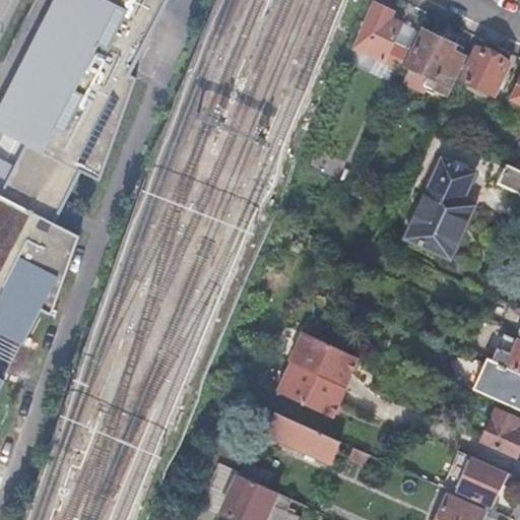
[(54,0),(0,107),(0,131),(26,145),(16,166),(0,157),(0,392),(6,381),(0,377),(0,331),(24,344),(42,310),(53,315),(80,236),(56,223),(82,172),(101,182),(137,78),(131,75),(169,0),(54,0)]
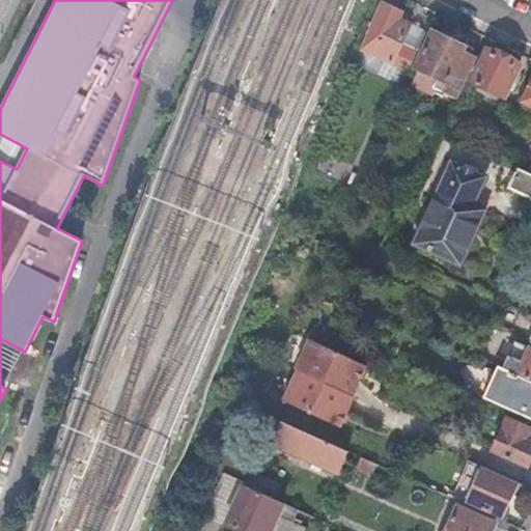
[(367,52),(410,72),(418,54),(400,46),(411,24),(393,16),(395,11),(384,5),(367,52)]
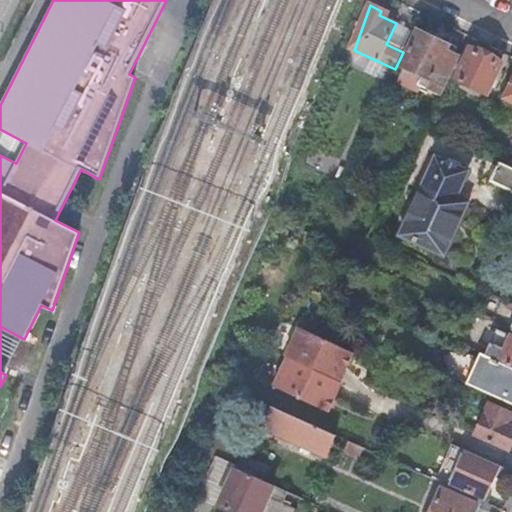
[(423,82),(445,92),(460,58),(446,51),(449,46),(418,31),(403,63),(426,75),(423,82)]
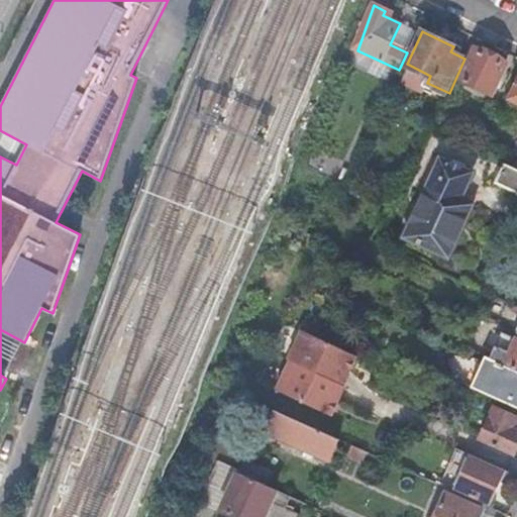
[(507,65),(476,49),(460,81),(493,96),(507,65)]
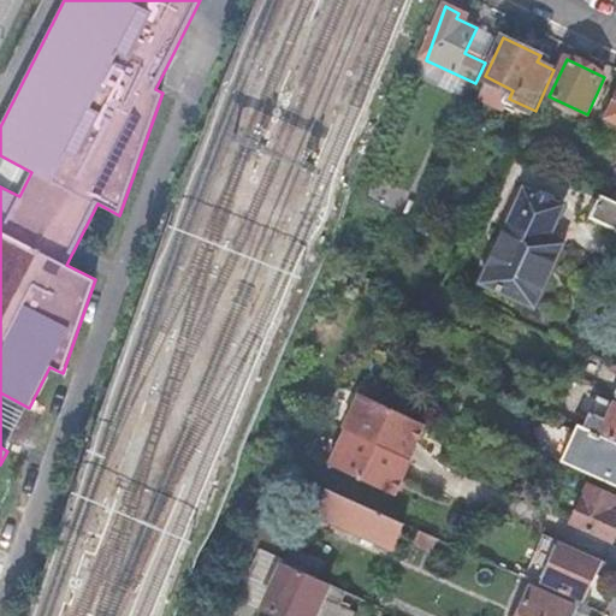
[(526,188),(492,259),(532,277),(549,242),(564,207),(526,188)]
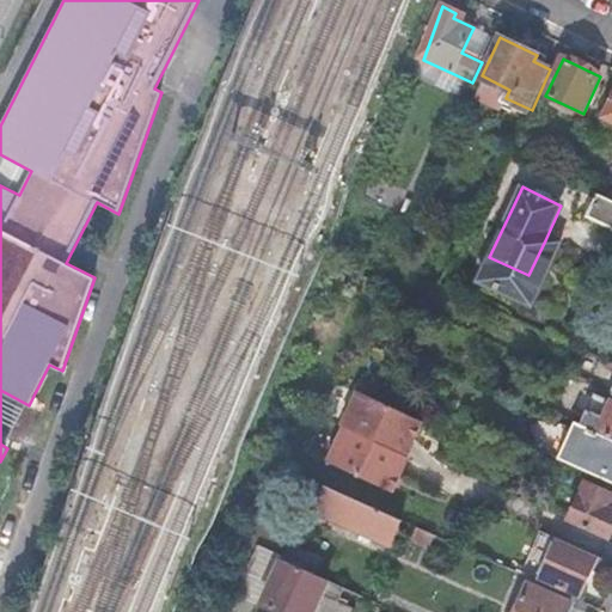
[(611,200),(599,195),(589,216),(611,226),(611,200)]
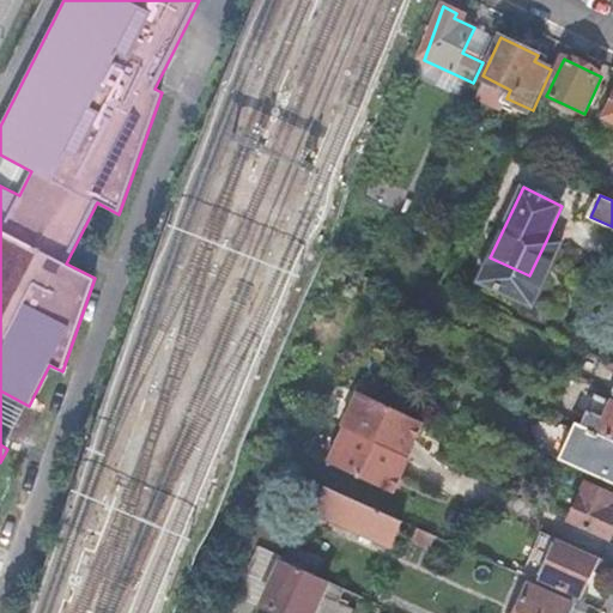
[(546,241),(529,275),(541,281),(558,246),(546,241)]
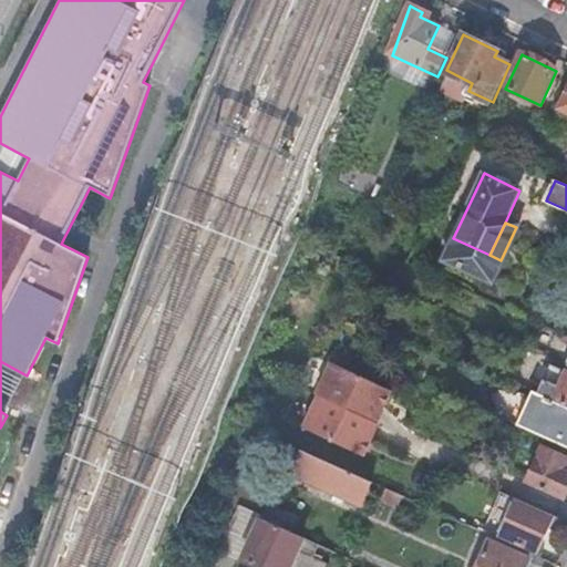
[(490,255),(453,238),(443,259),(480,277),(490,255)]
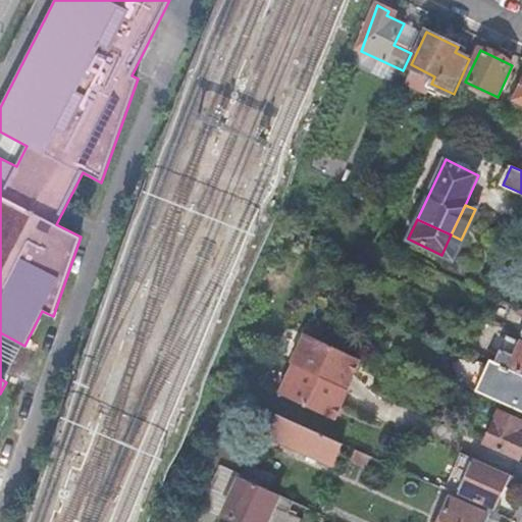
[(461,240),(451,235),(441,255),(452,259),(461,240)]
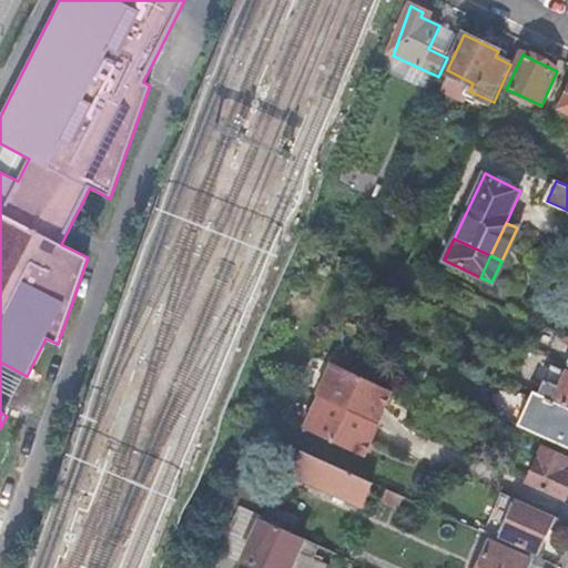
[(305,427),(313,432),(348,369),(333,363),(318,395),(321,396),(305,427)]
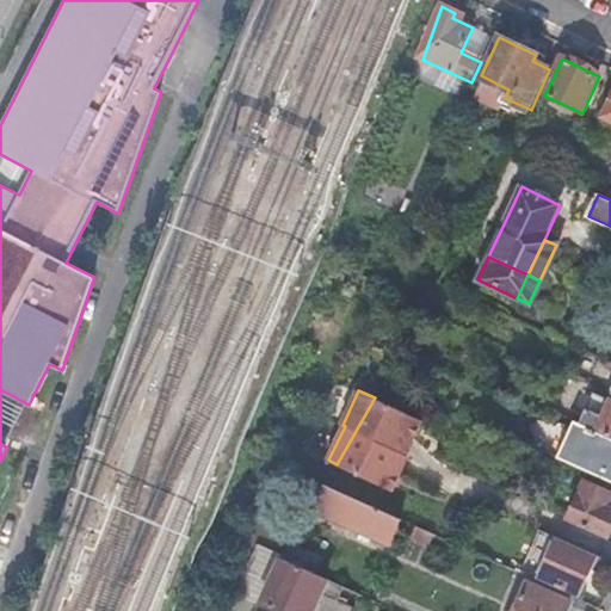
[(337,464),(393,491),(409,456),(407,455),(423,420),(375,397),(337,464)]
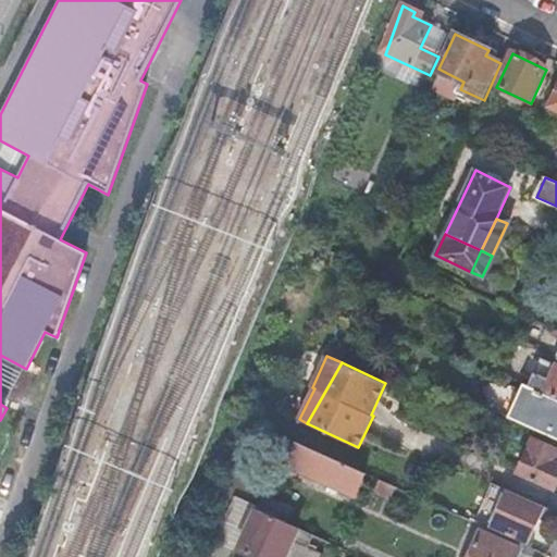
[(556,397),(556,363),(544,393),(556,397)]
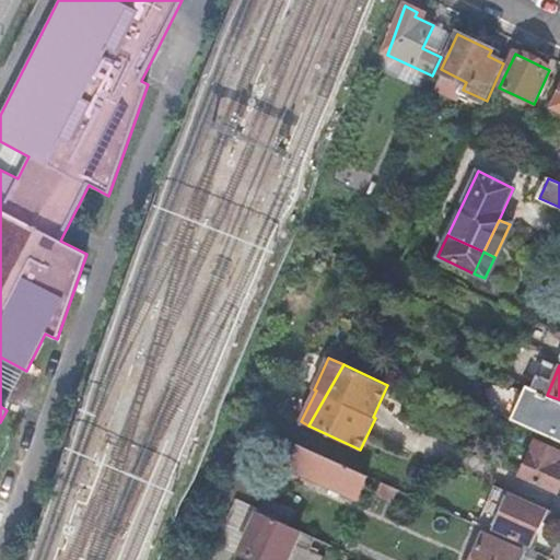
[(559,441),(559,399),(547,395),(527,385),(512,419),(559,441)]
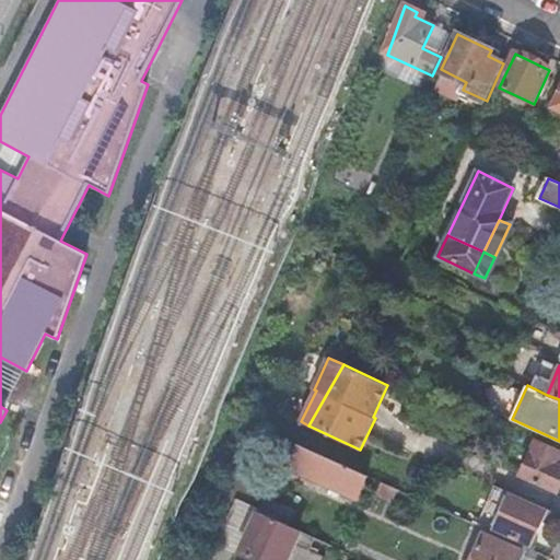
[(559,452),(536,442),(522,475),(557,490),(559,482),(559,452)]
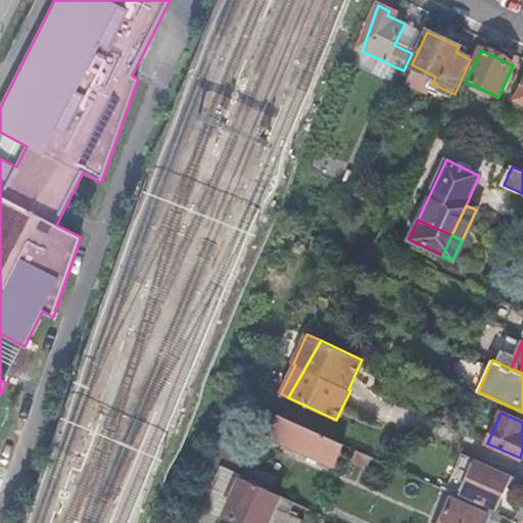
[(344,444),(279,415),(269,437),(334,466),(344,444)]
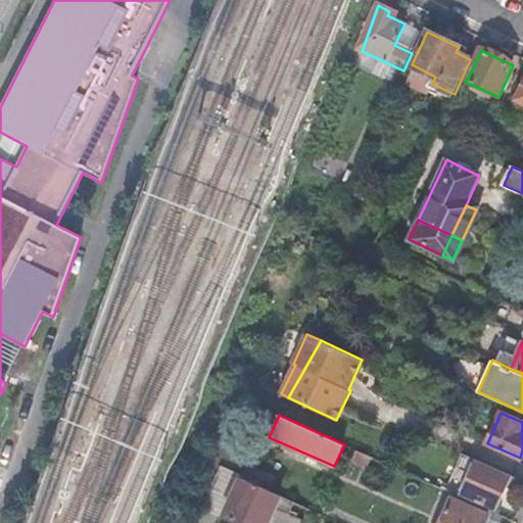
[(373,457),(359,450),(353,461),(368,467),(373,457)]
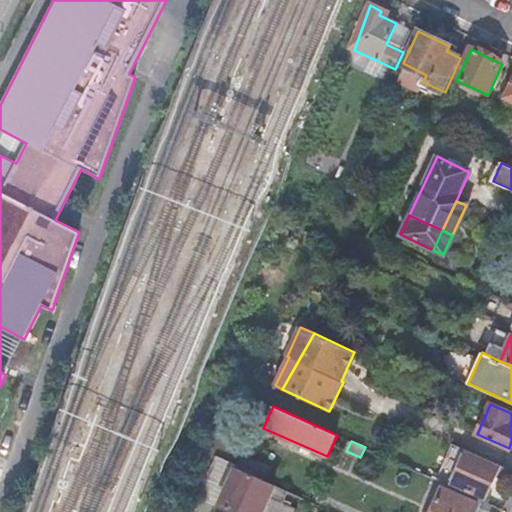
[(466,448),(450,485),(466,492),(486,501),(502,464),(466,448)]
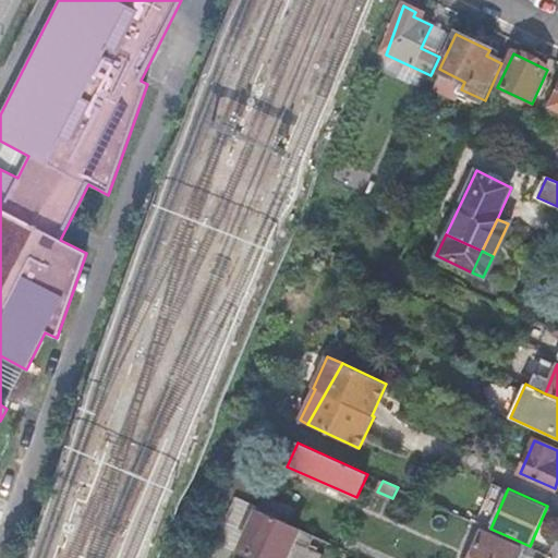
[(258,510),(290,524),(298,508),(267,495),(258,510)]
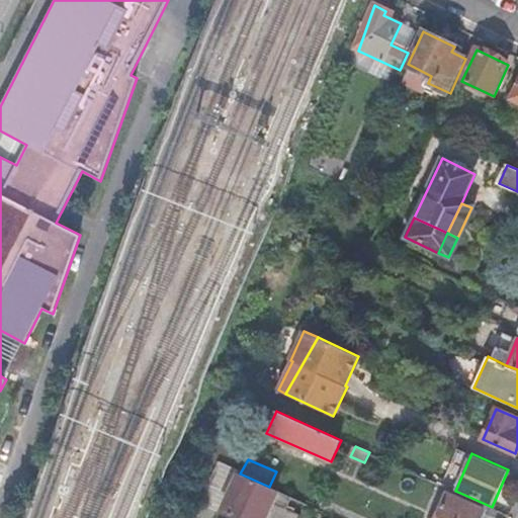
[(223,512),(240,473),(221,464),(203,503),(223,512)]
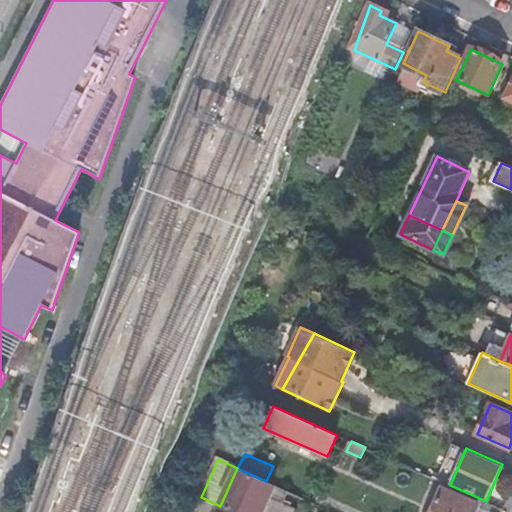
[(282,502),(287,490),(266,481),(237,468),(220,506),(233,511),(297,511),(299,509),(282,502)]
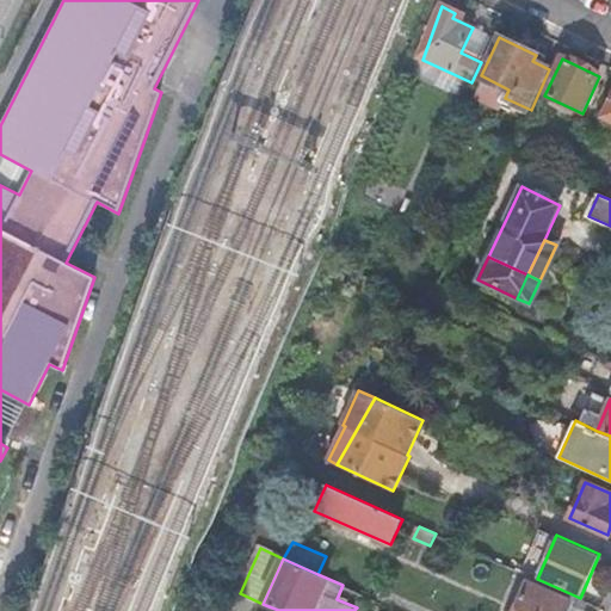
[(537,579),(531,576),(514,610),(566,610),(571,602),(554,594),(556,587),(537,579)]
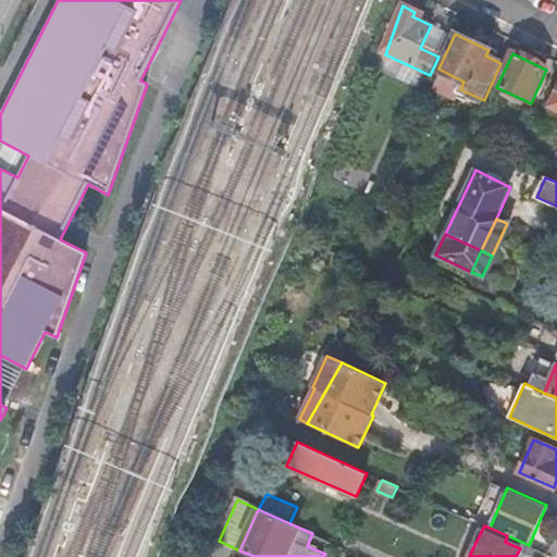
All buildings are outlined.
